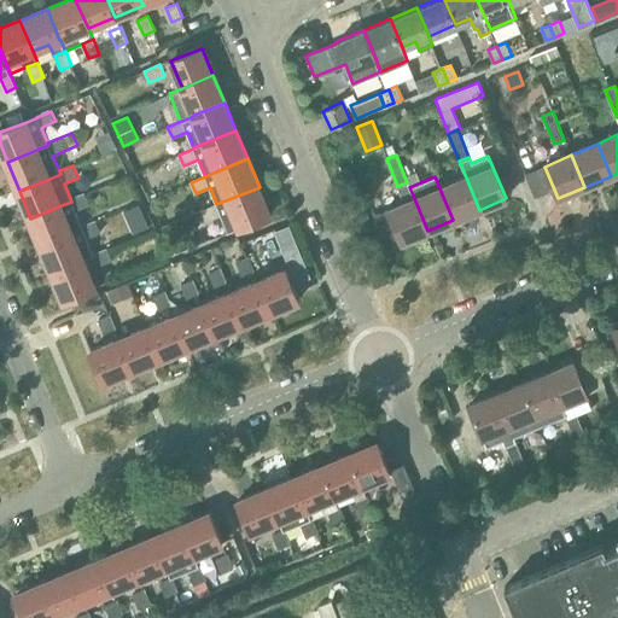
[(453,220),(479,210),(466,178),(439,188),(453,220)]
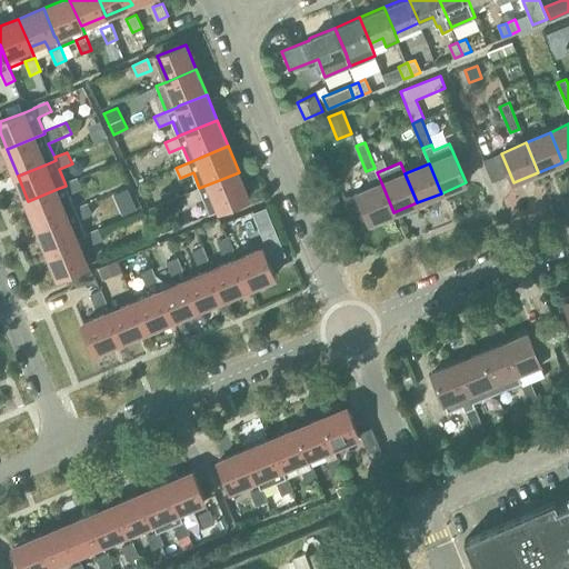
[(381,182),(377,172),(375,168),(366,171),(372,187),(357,192),(357,193),(345,198),(351,216),(363,210),(369,222),(393,212),(381,182)]
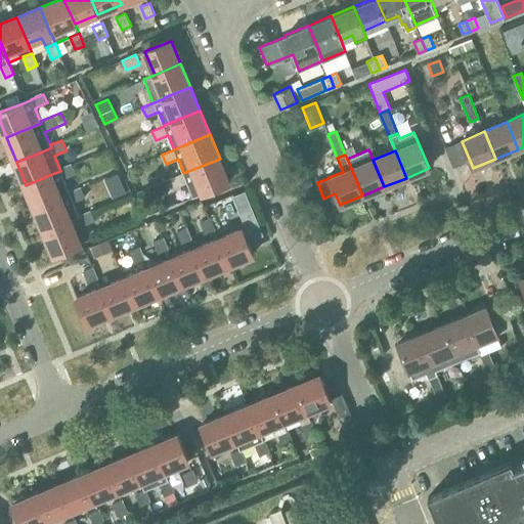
[(63,178),(98,164),(95,156),(73,165),(72,164),(59,168),(60,171),(52,174),(26,185),(36,208),(71,193),(70,191),(63,178)]
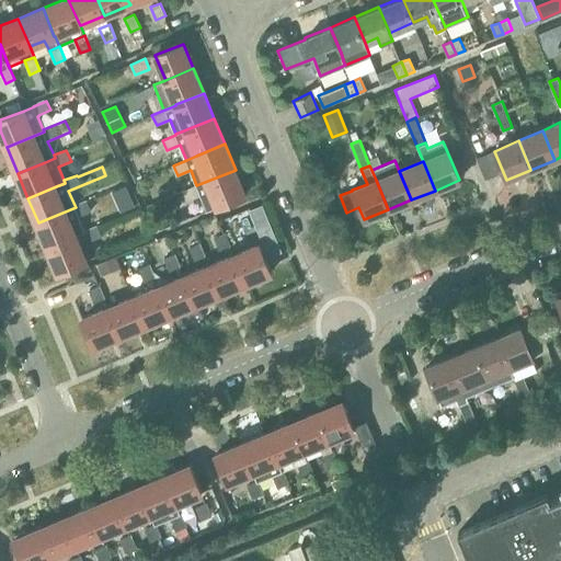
[(236,170),(196,185),(184,191),(189,199),(201,195),(207,212),(245,195),(236,170)]
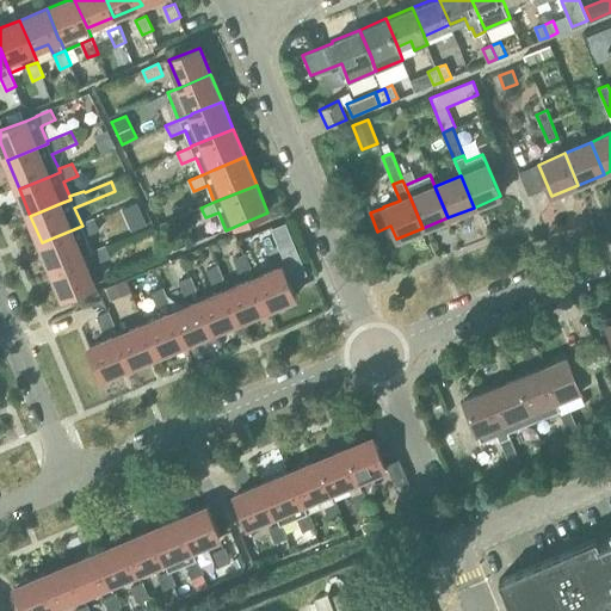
[(142,199),(128,205),(136,228),(152,222),(142,199)]
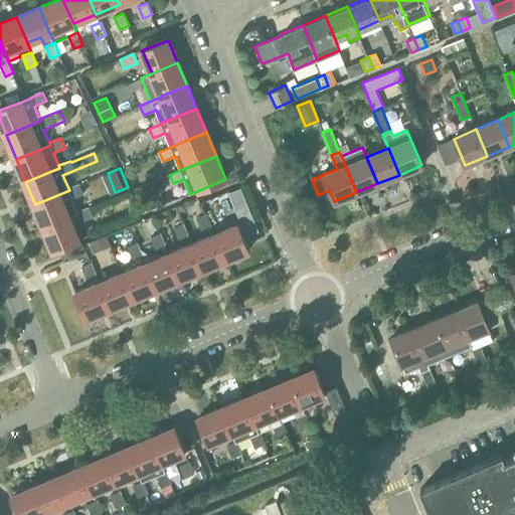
[(69,216),(78,212),(72,198),(84,193),(79,183),(68,188),(69,190),(35,204),(44,226),(69,216)]
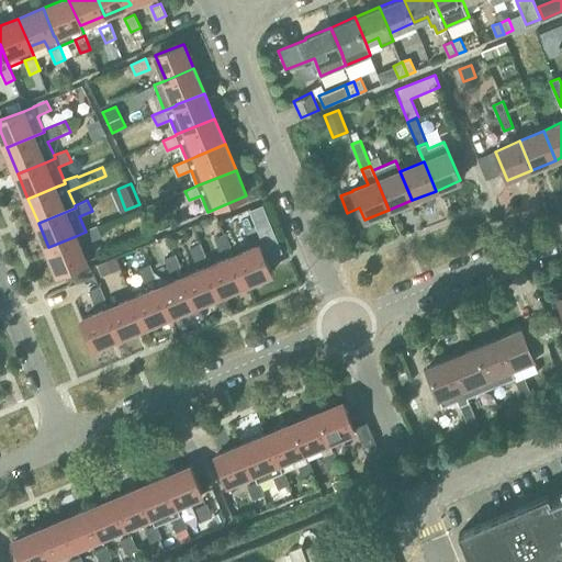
[(265,216),(260,205),(246,211),(251,222),(265,216)]
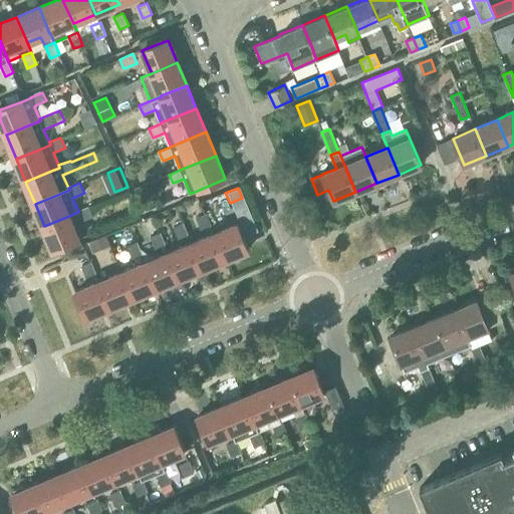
[(82,221),(94,216),(90,208),(79,213),(82,221)]
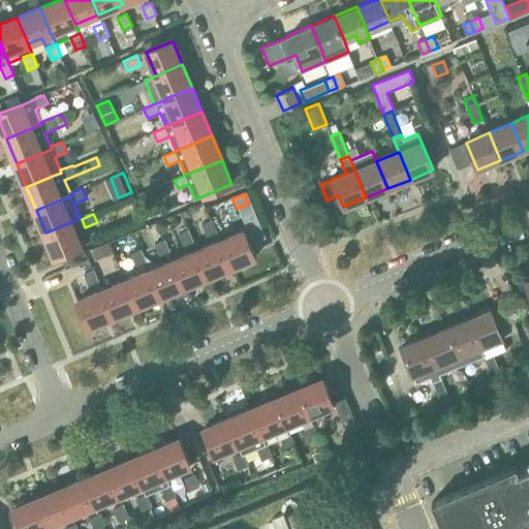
[(217,231),(212,219),(203,223),(208,236),(217,231)]
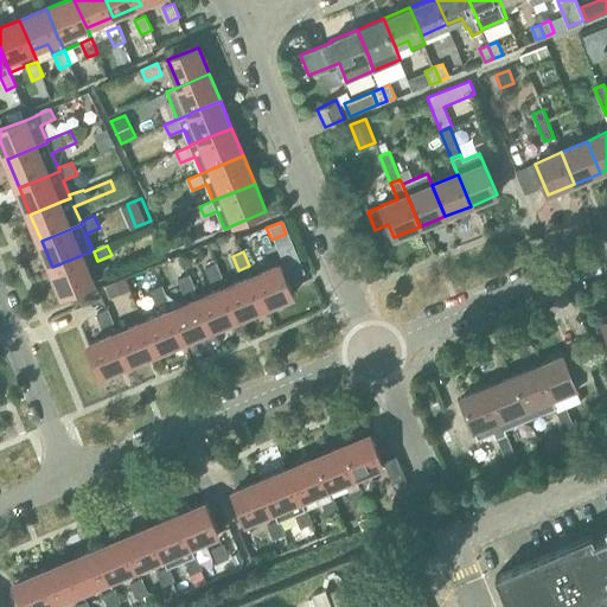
[(94,283),(82,255),(52,267),(64,295),(94,283)]
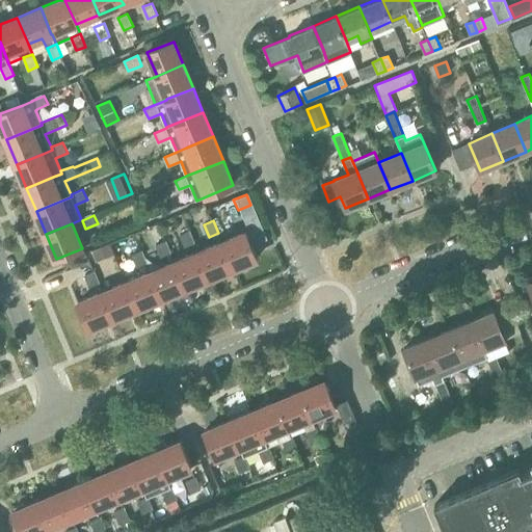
[(195,242),(190,231),(180,235),(185,247),(195,242)]
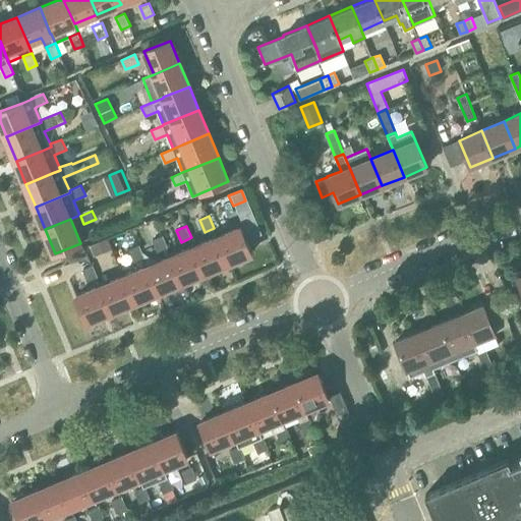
[(218,237),(229,264),(231,263),(233,266),(241,262),(240,258),(252,253),(241,227),(218,237)]
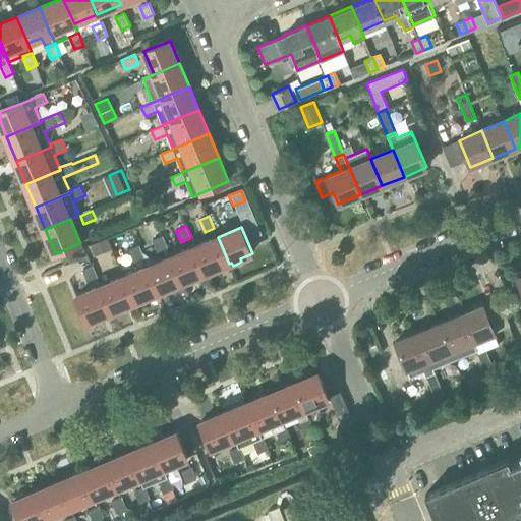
[(168,247),(163,235),(153,239),(158,251),(168,247)]
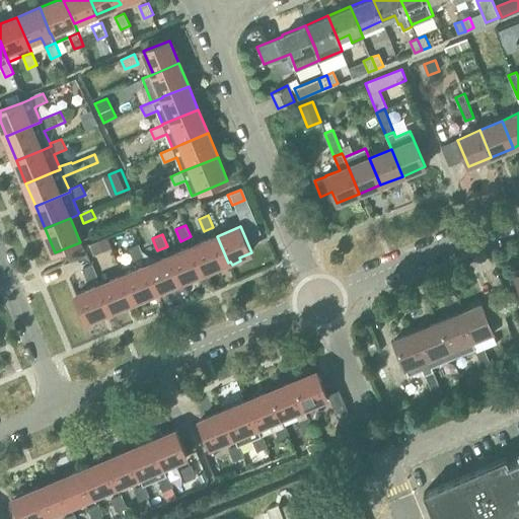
[(205,272),(228,263),(217,236),(195,245),(205,272)]
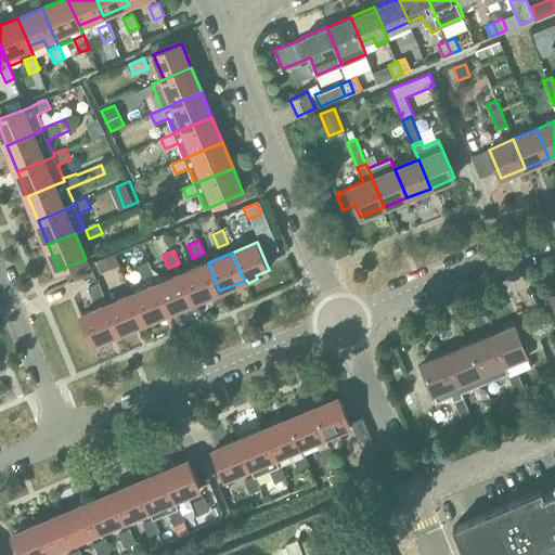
[(115,254),(95,261),(101,273),(119,265),(115,254)]
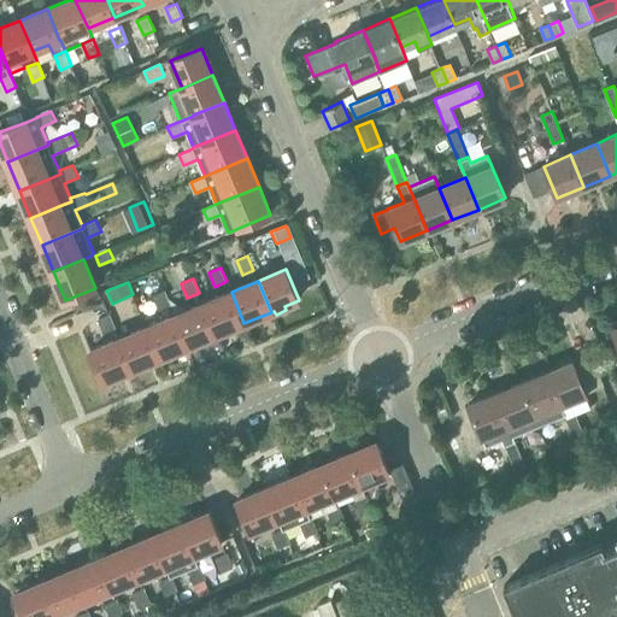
[(171,304),(165,291),(153,295),(159,310),(171,304)]
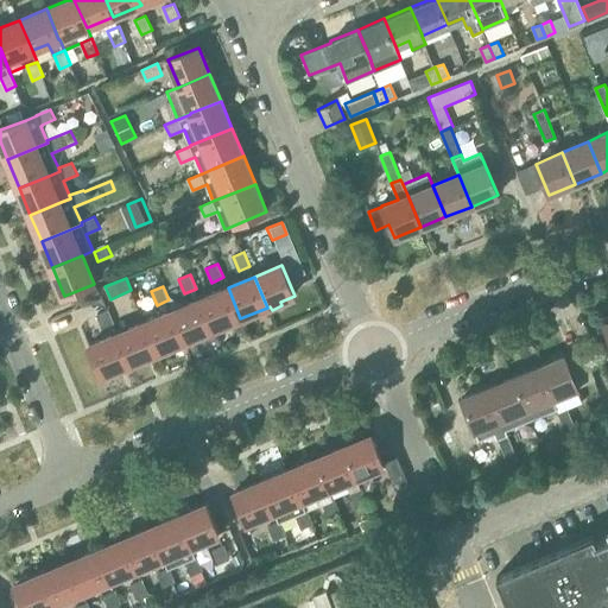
[(213,329),(240,318),(228,287),(201,299),(213,329)]
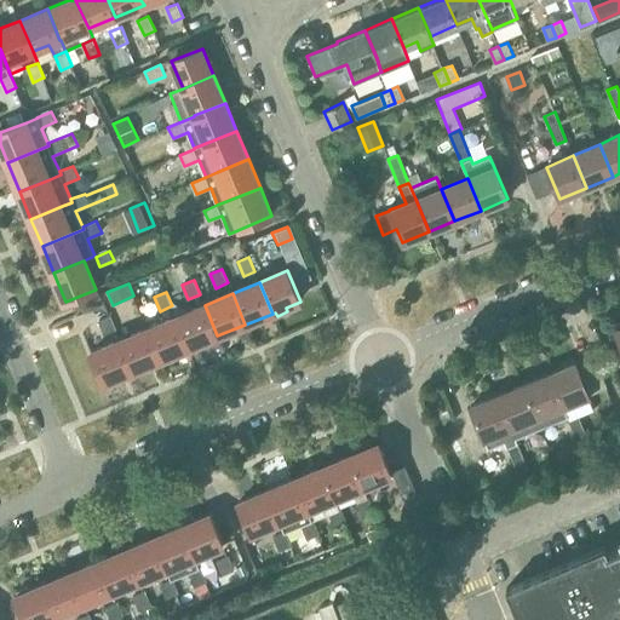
[(190,348),(217,336),(205,305),(177,316),(190,348)]
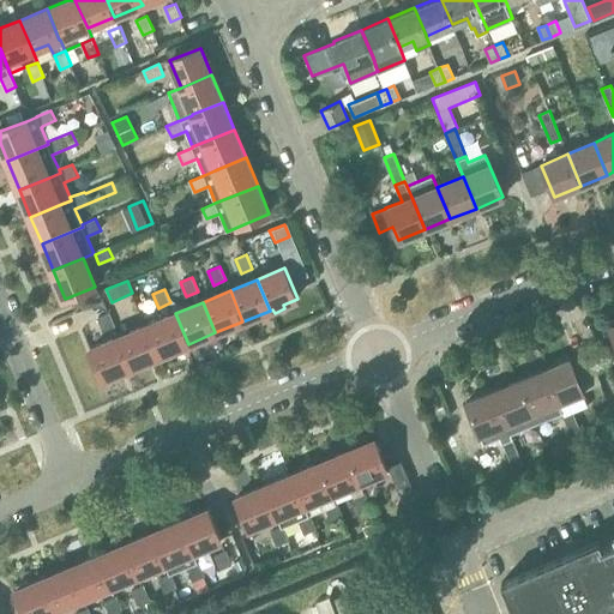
[(104,331),(115,326),(109,312),(98,317),(104,331)]
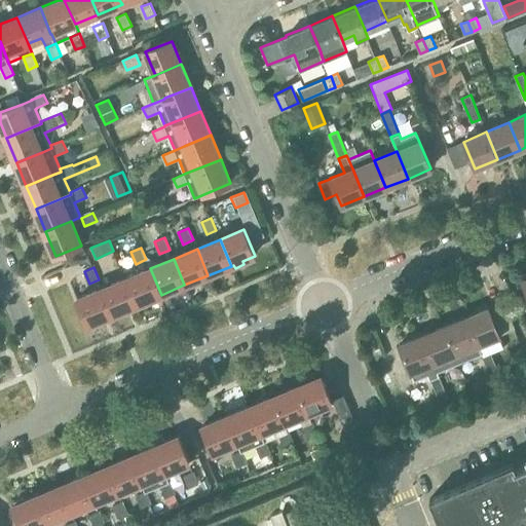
[(136,305),(161,295),(150,268),(125,278),(136,305)]
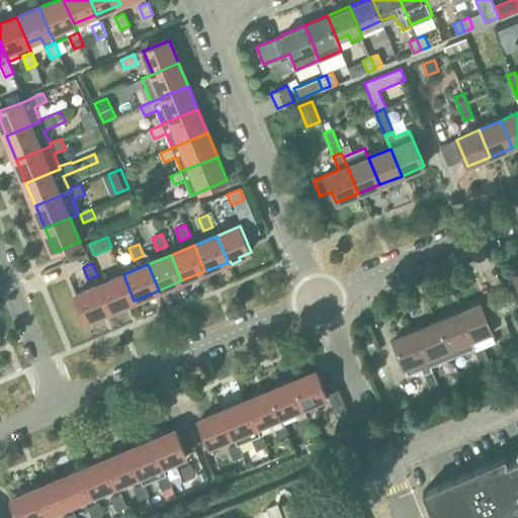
[(100,284),(110,311),(134,300),(123,274),(100,284)]
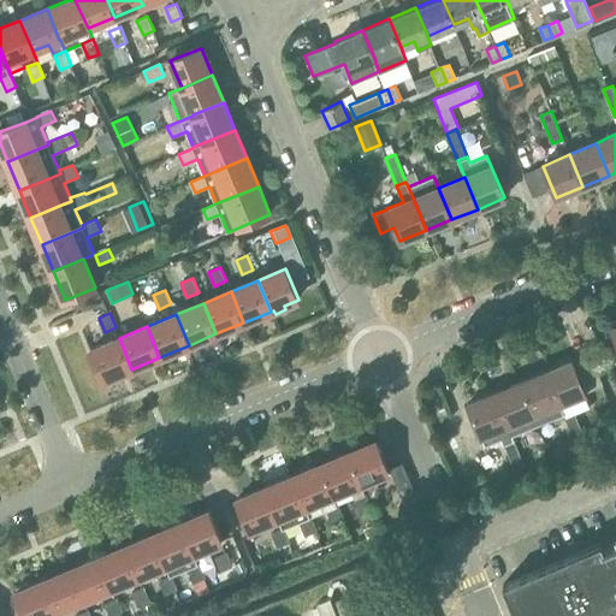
[(104,380),(131,369),(119,338),(92,350),(104,380)]
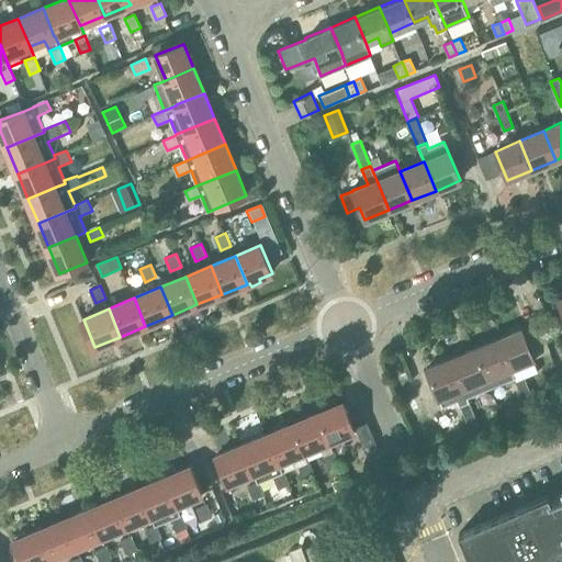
[(510,368),(512,368),(535,358),(523,329),(498,339),(510,368)]
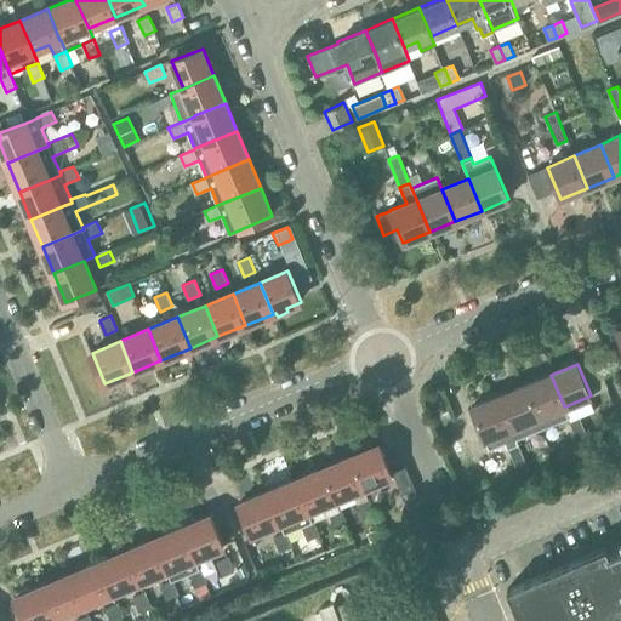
[(564,406),(551,375),(525,386),(537,417),(542,429),(570,417),(565,406),(564,406)]
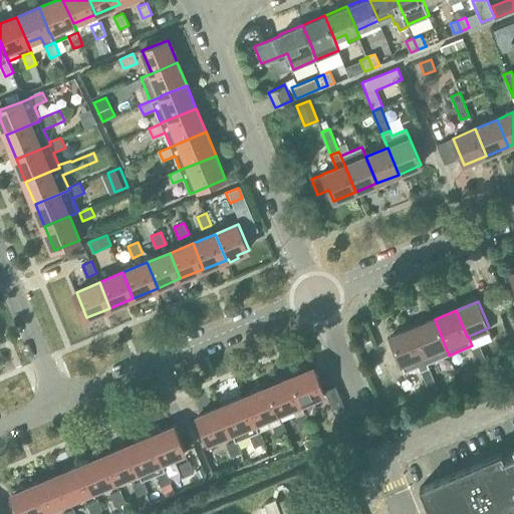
[(449,355),(445,345),(435,319),(413,327),(424,354),(425,353),(429,363),(449,355)]
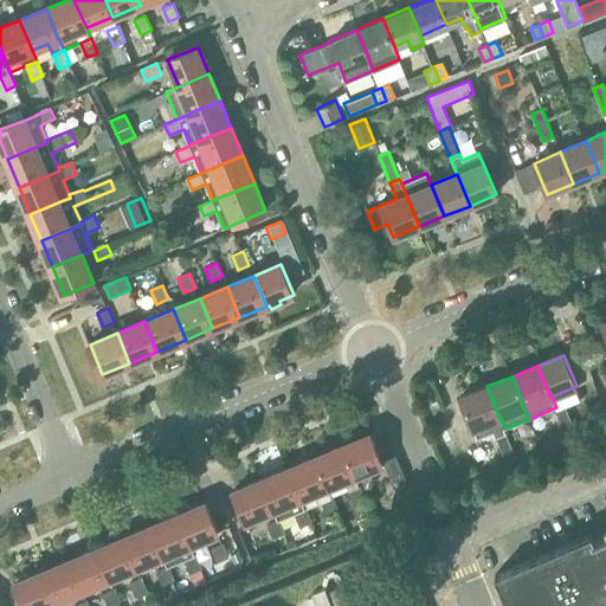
[(487,386),(461,397),(477,438),(490,433),(503,464),(517,458),(505,429),(501,417),(500,418),(487,386)]
